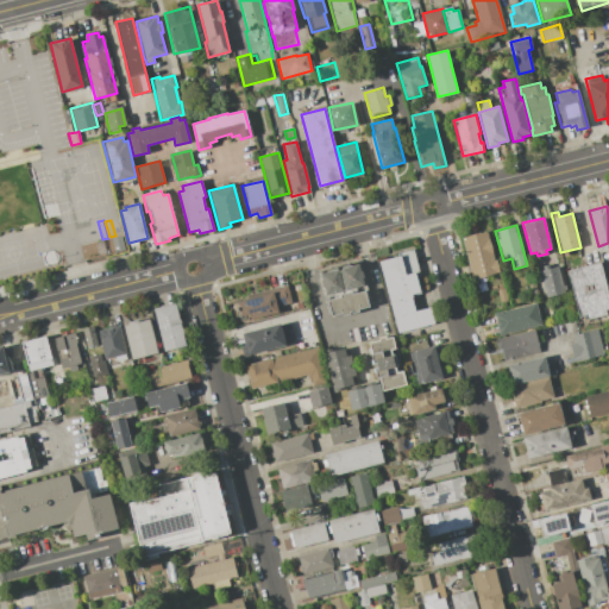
[(472,280),(462,238),(487,232),(494,259),(496,259),(500,272),(472,280)]
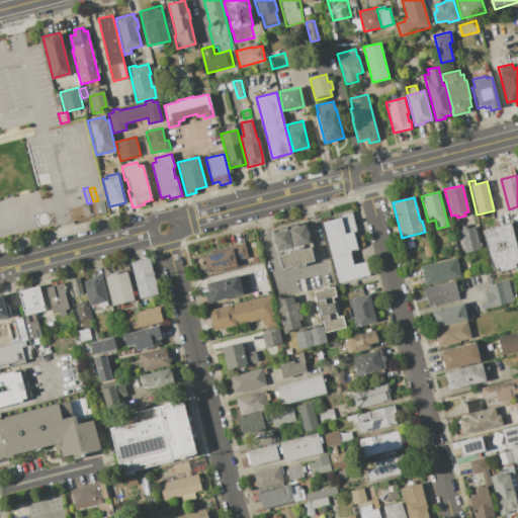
[(370,275),(336,283),(322,223),(341,218),(345,234),(353,232),(357,249),(350,250),(353,264),(366,261),(370,275)]
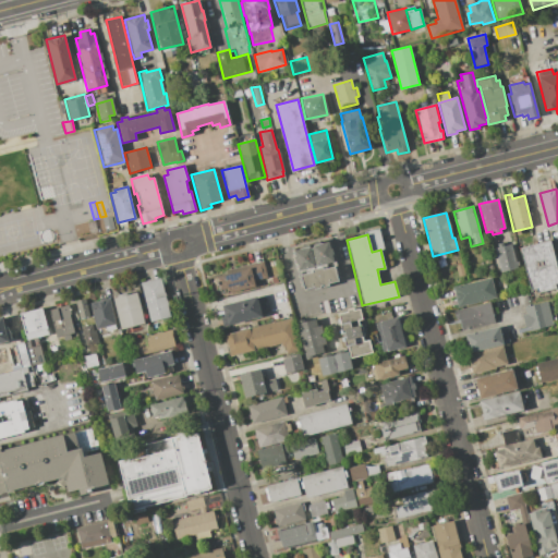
[(519,247),(550,240),(557,269),(557,282),(554,283),(555,289),(536,293),(535,289),(530,290),(519,247)]
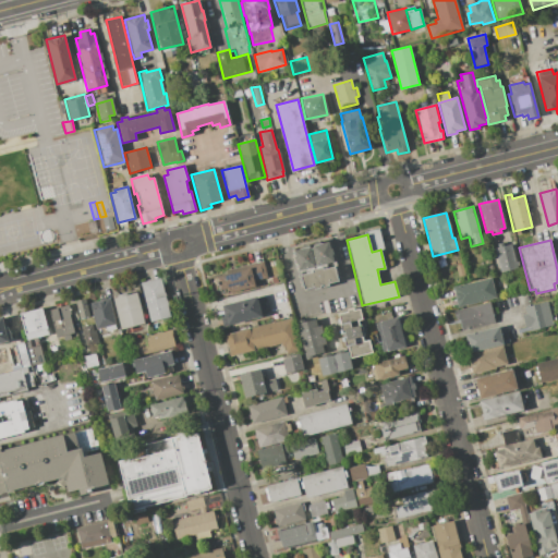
[(335,262),(317,266),(312,244),(329,241),(335,262)]
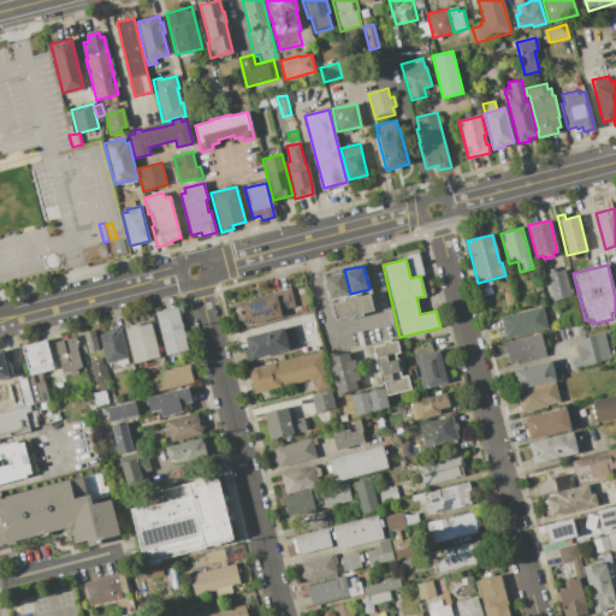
[(564,270),(572,296),(552,301),(545,274),(564,270)]
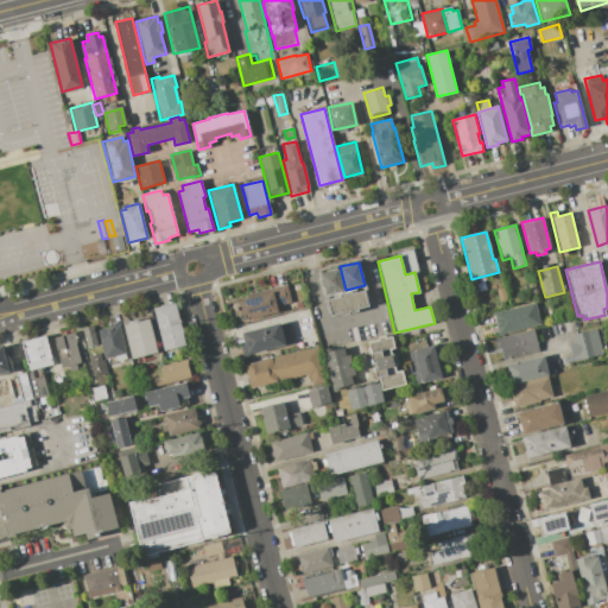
[(343,290),(324,295),(320,272),(337,267),(343,290)]
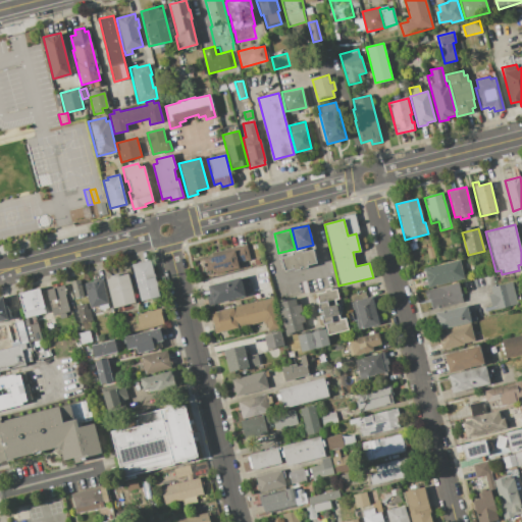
[(246,244),(250,259),(237,263),(239,270),(200,280),(195,260),(212,256),(211,253),(246,244)]
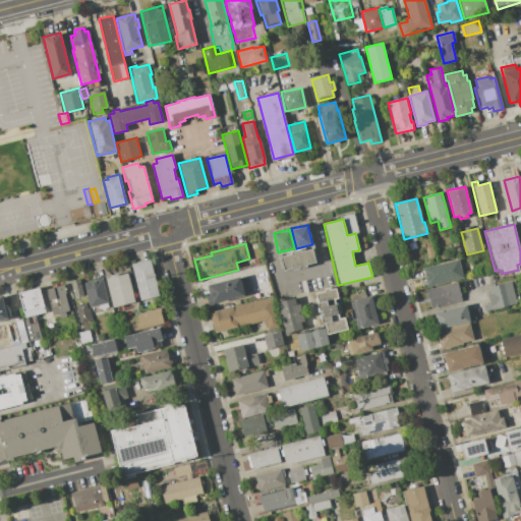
[(280,257),(291,254),(291,251),(300,249),(301,252),(312,249),(316,262),(306,264),(306,267),(293,270),(292,268),(283,270),(280,257)]
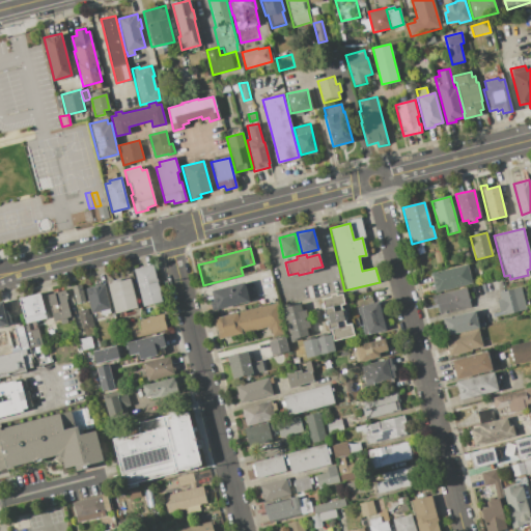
[(134,269),(152,264),(162,302),(143,306),(134,269)]
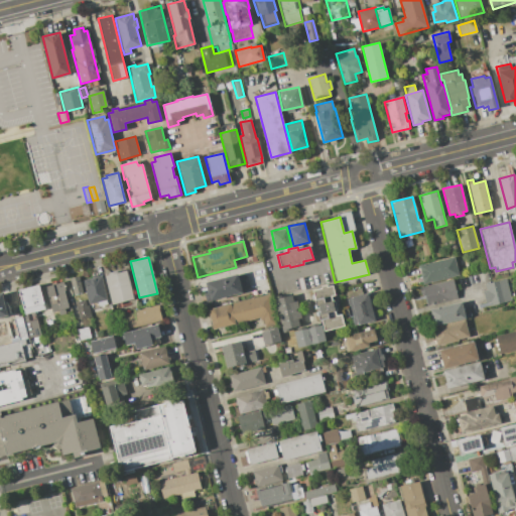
[(459,274),(422,284),(418,266),(455,257),(459,274)]
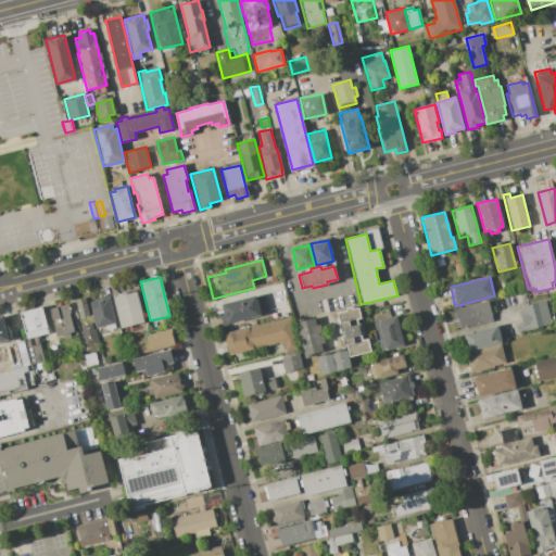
[(144,323),(121,329),(112,298),(116,297),(116,294),(126,292),(126,294),(136,291),(144,323)]
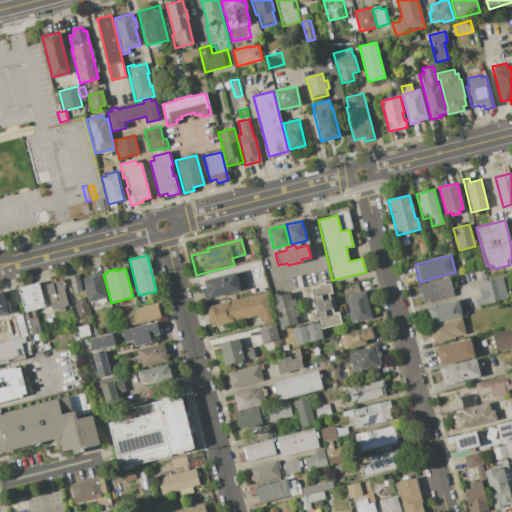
[(100,274),(107,298),(105,298),(106,302),(94,305),(93,301),(89,302),(83,278),(91,276),(91,274),(96,272),(97,275),(100,274)]
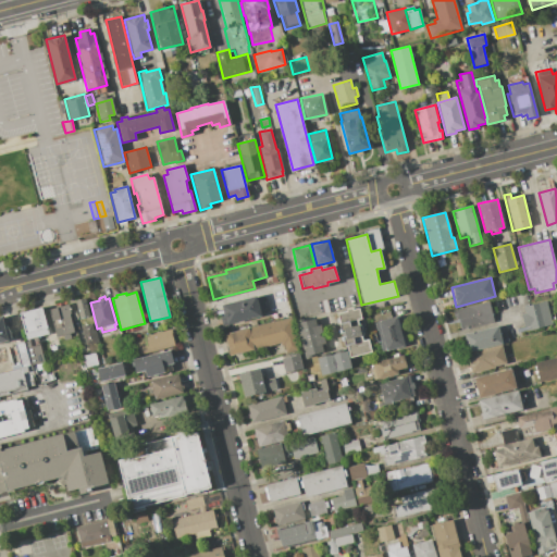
[(256,296),(261,317),(226,325),(222,305),(256,296)]
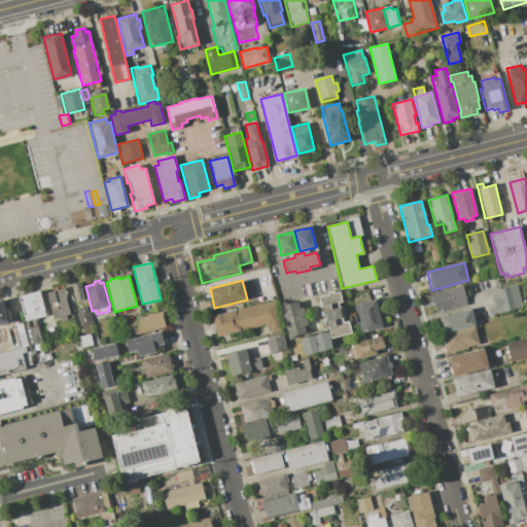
[(80,282),(84,300),(75,302),(71,284),(80,282)]
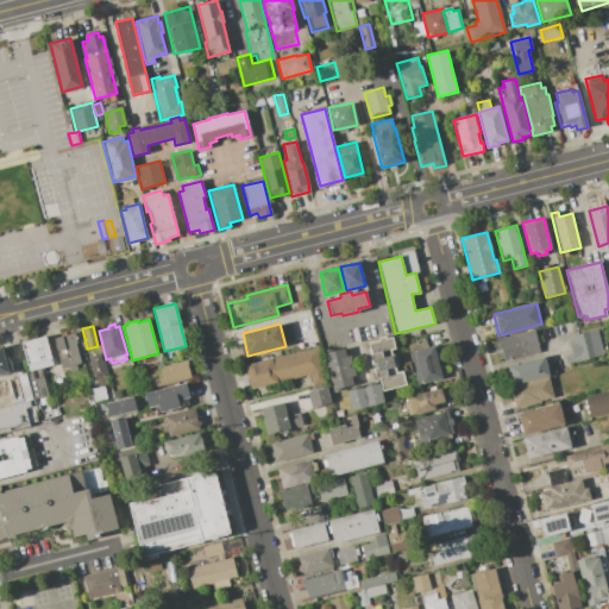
[(604,356),(597,357),(597,356),(575,362),(570,344),(573,343),(572,336),(601,327),(602,332),(606,331),(608,345),(608,350),(603,351),(604,356)]
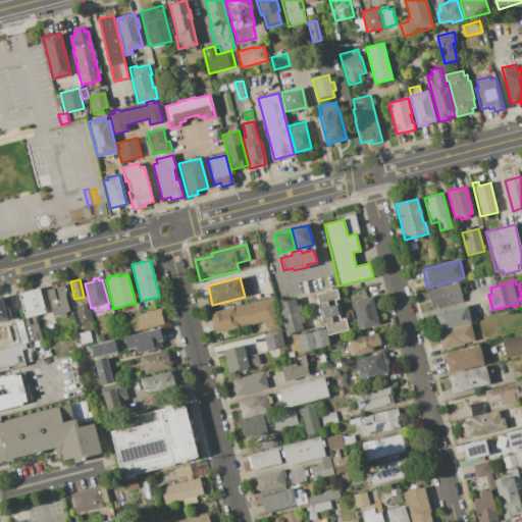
[(464,301),(429,310),(424,291),(459,282),(464,301)]
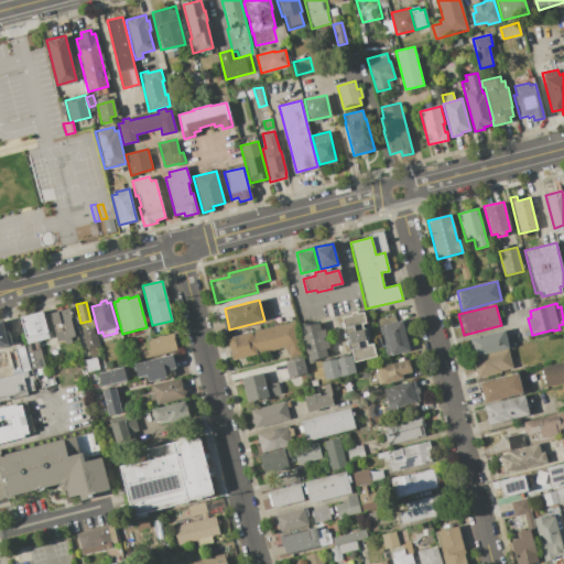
[(50,313),(69,308),(73,318),(71,318),(75,337),(71,338),(72,343),(65,345),(65,343),(58,345),(50,313)]
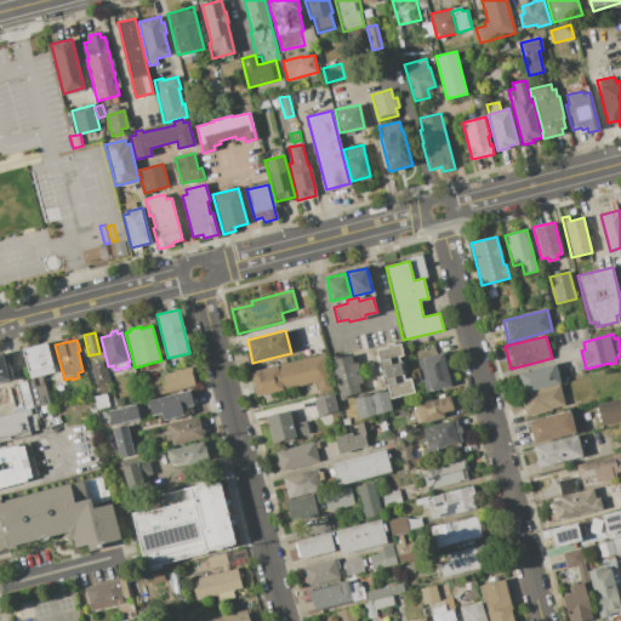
[(55,372),(29,380),(22,349),(47,342),(55,372)]
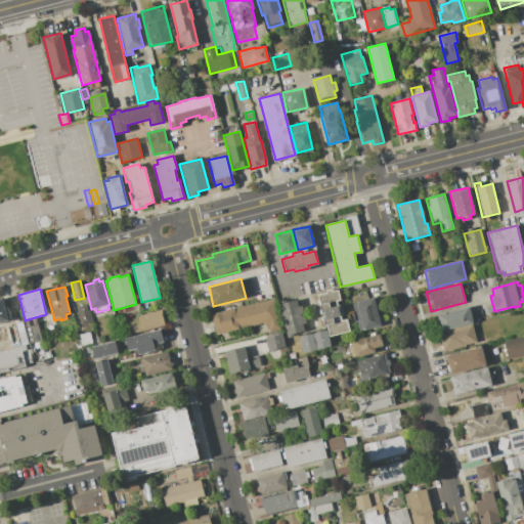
[(317,296),(326,293),(325,291),(332,289),(333,292),(338,290),(341,300),(336,301),(341,320),(347,319),(349,331),(329,336),(326,324),(324,325),(317,296)]
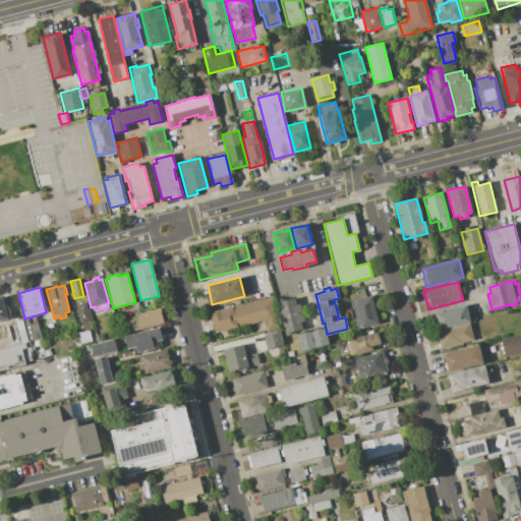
[(0,320),(9,317),(3,293),(0,293),(0,320)]
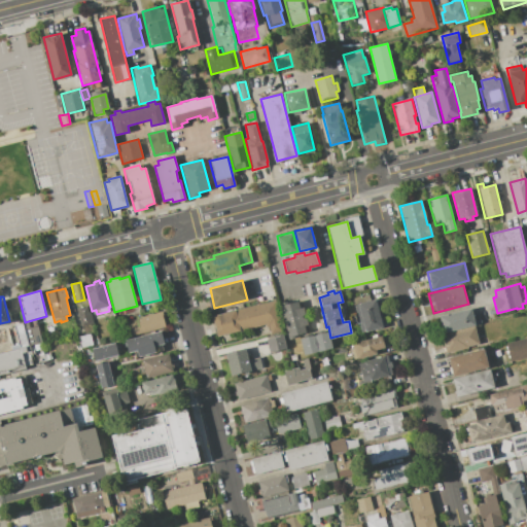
[(212,316),(277,300),(284,331),(270,336),(268,326),(265,327),(264,324),(217,336),(212,316)]
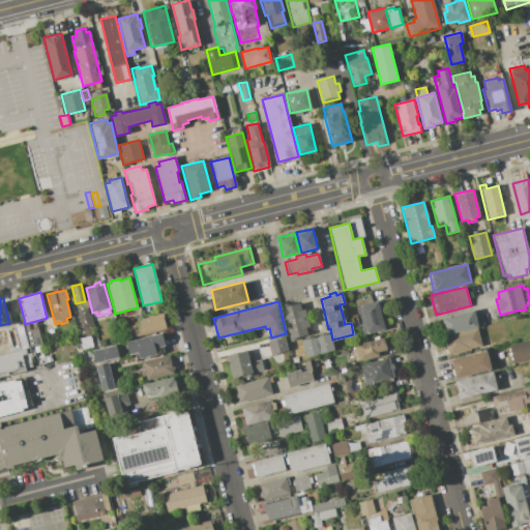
[(385,330),(367,334),(366,333),(362,334),(356,307),(360,306),(360,305),(379,301),(385,330)]
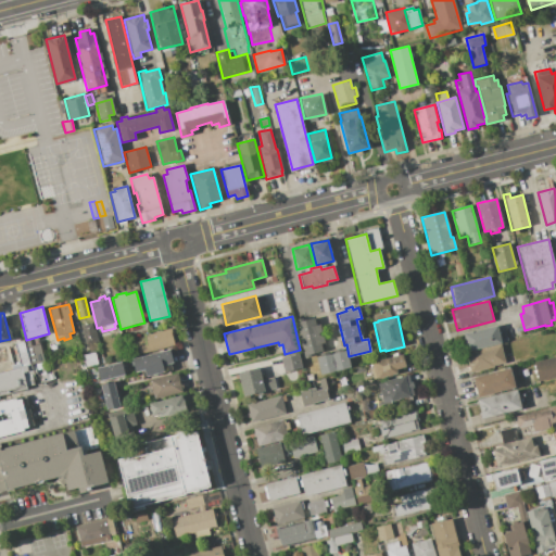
[(304,358),(295,323),(314,318),(316,325),(320,324),(325,343),(320,344),(323,353),(304,358)]
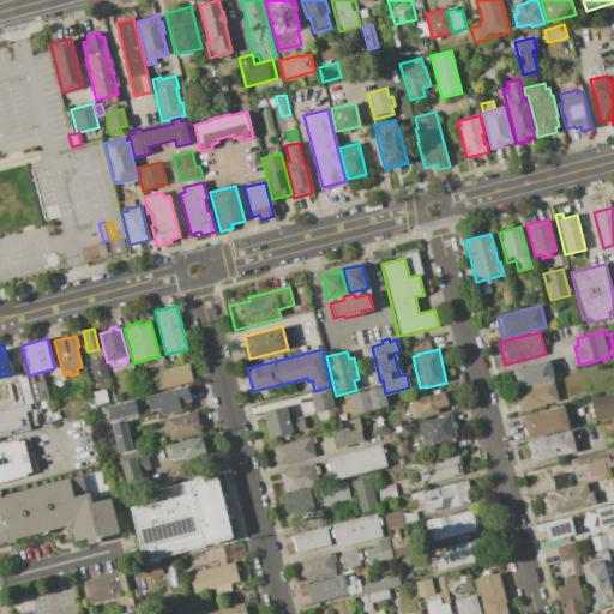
[(89,360),(101,356),(103,363),(104,363),(108,377),(95,380),(89,360)]
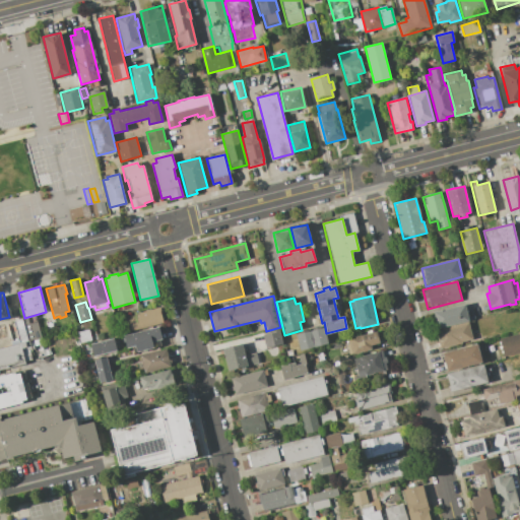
[(468,321),(437,329),(433,313),(464,305),(468,321)]
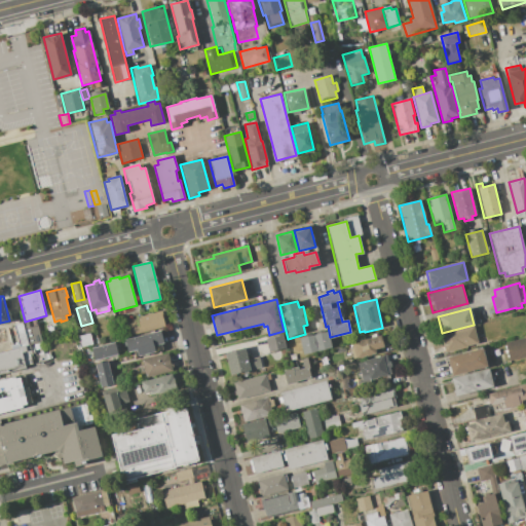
[(165,328),(128,337),(125,325),(134,324),(133,320),(137,318),(137,317),(161,310),(163,316),(162,317),(165,328)]
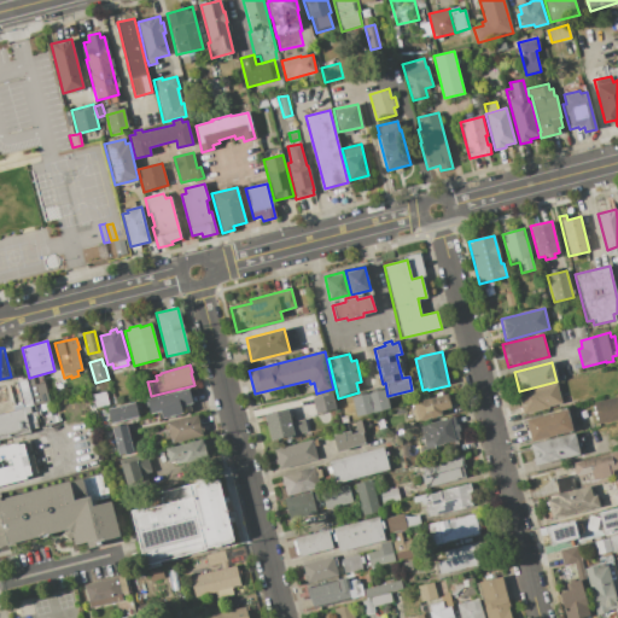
[(0,437),(39,427),(25,378),(15,380),(22,408),(0,414),(0,437)]
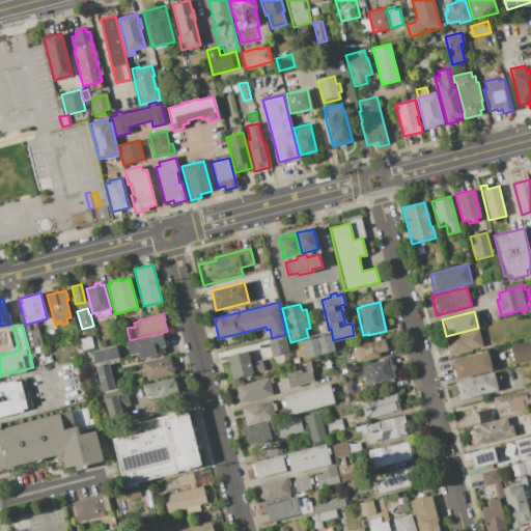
[(37,329),(42,345),(30,347),(26,331),(37,329)]
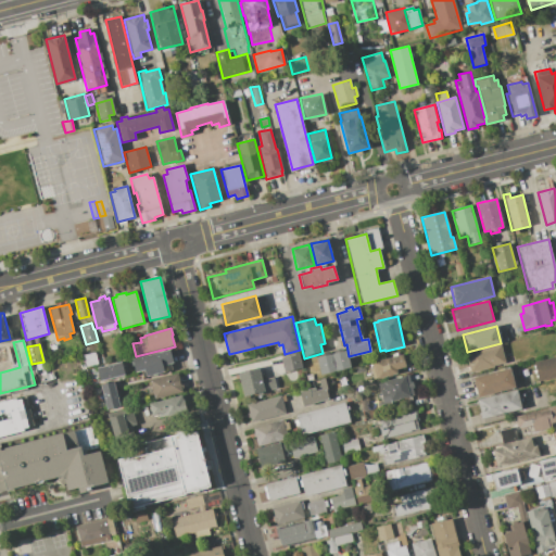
[(501,344),(506,364),(470,373),(466,353),(501,344)]
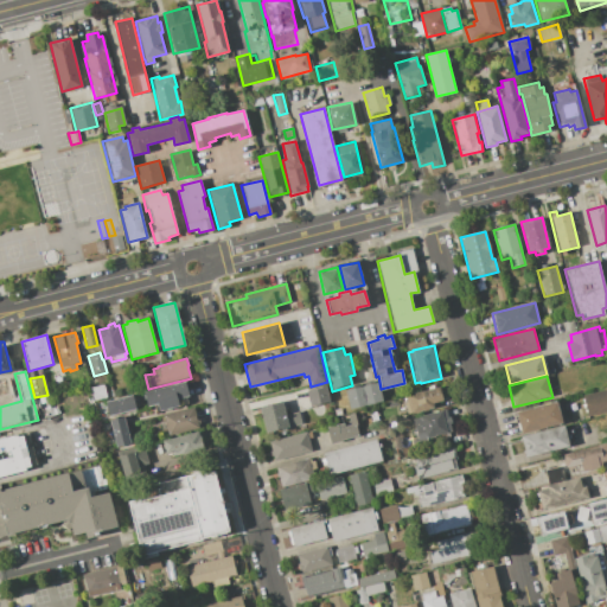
[(144,393),(185,381),(190,397),(186,397),(189,404),(157,413),(154,406),(147,408),(144,393)]
